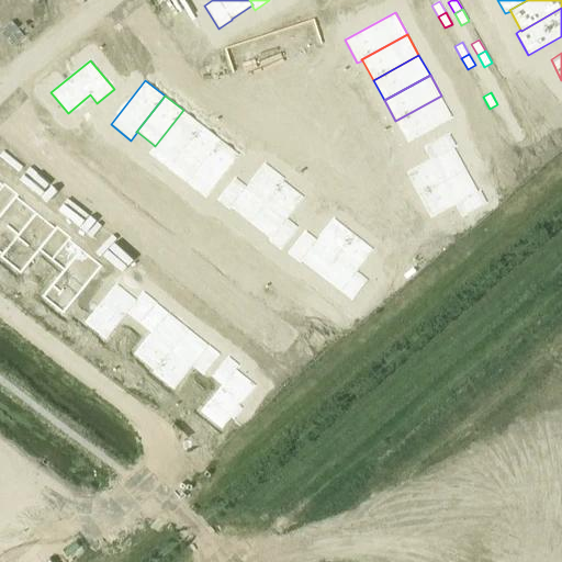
[(441,96),(395,121),(407,143),(453,117),(441,96)]
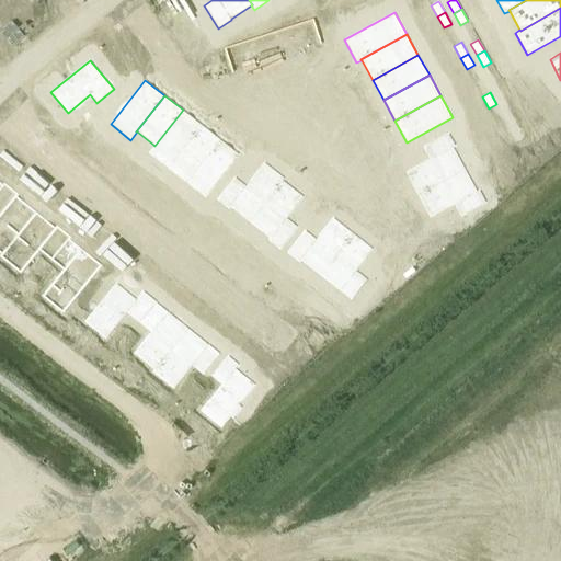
[(153,145),(148,153),(167,169),(202,125),(183,110),(155,146),(153,145)]
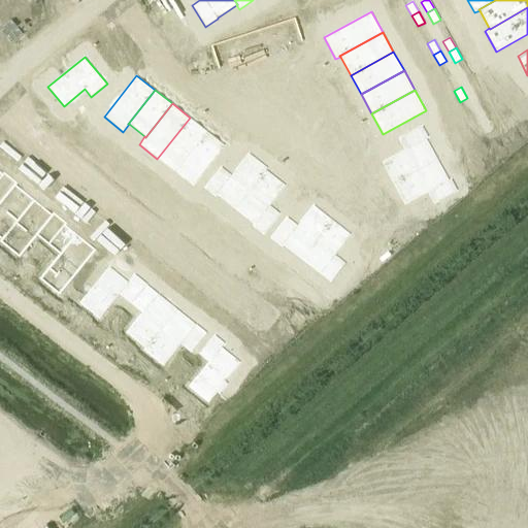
[(190,118),(157,159),(174,172),(207,131),(190,118)]
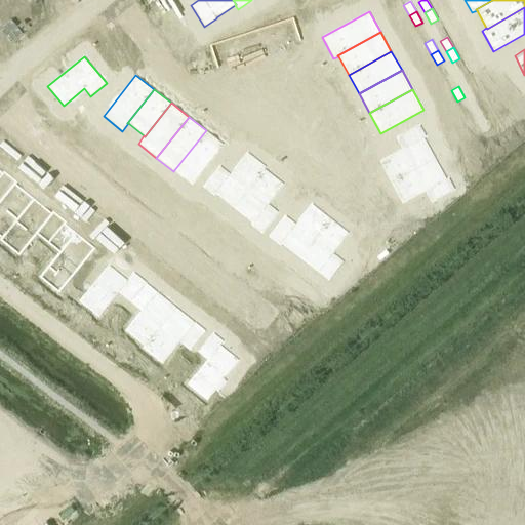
[(402,149),(379,161),(391,183),(436,158),(425,137),(427,136),(420,124),(396,137),(402,149)]
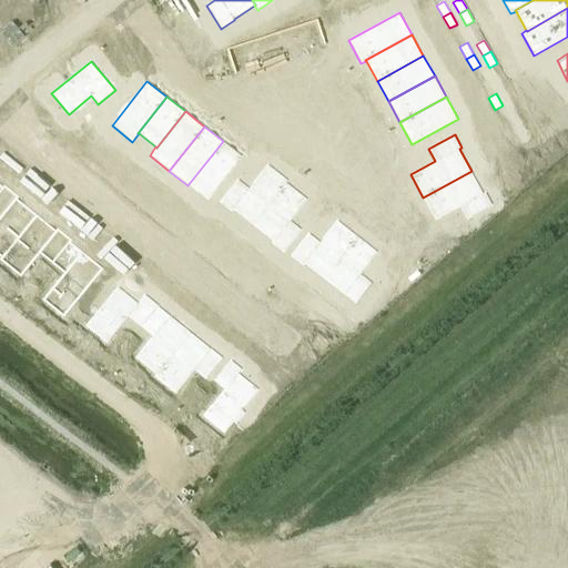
[(223,141),(188,185),(208,201),(243,156),(223,141)]
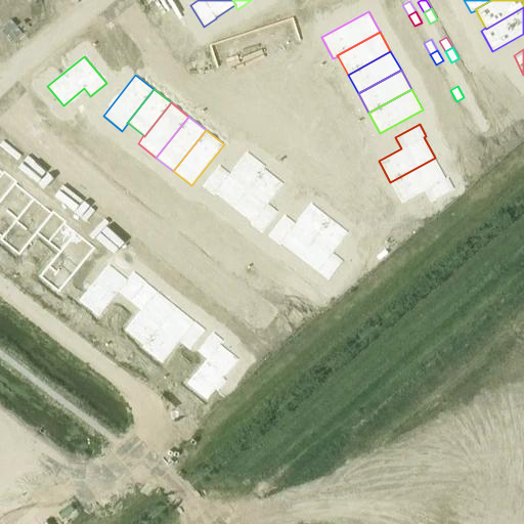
[(219,165),(202,187),(213,195),(215,194),(232,208),(264,168),(265,169),(266,167),(247,151),(229,173),(219,165)]
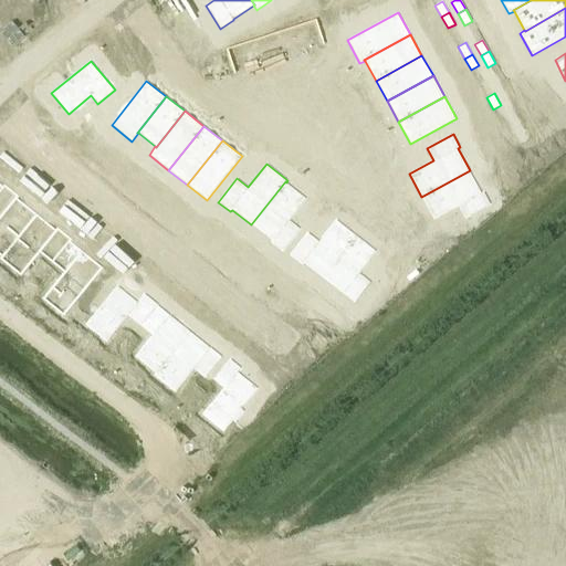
[(470,170),(421,197),(433,220),(458,207),(465,219),(492,205),(484,190),(482,192),(470,170)]
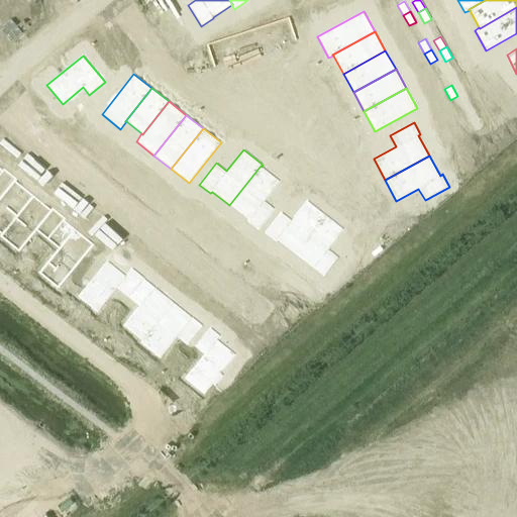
[(80,160),(75,166),(85,174),(90,167),(80,160)]
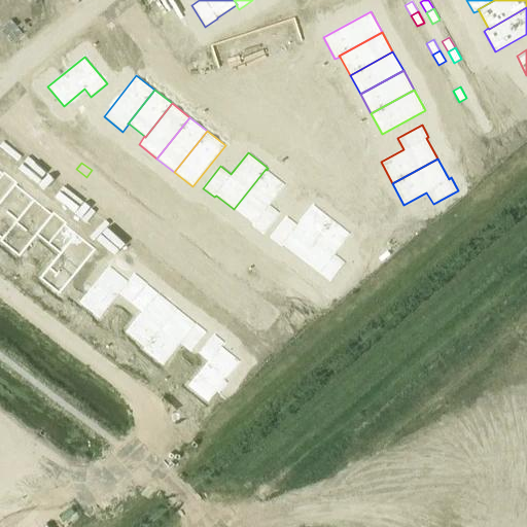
[(266,169),(234,209),(253,224),(251,226),(262,236),(280,213),(270,205),(286,185),(267,170),(266,169)]
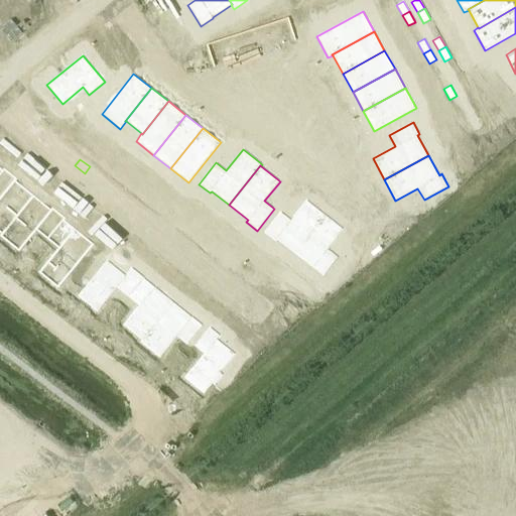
[(90,166),(85,173),(94,180),(99,174),(90,166)]
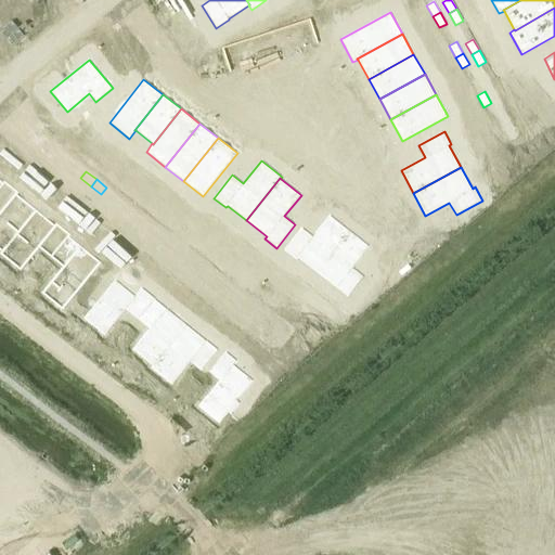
[(0,252),(1,253),(36,211),(16,195),(17,193),(4,182),(2,184),(3,184),(0,188),(0,252)]
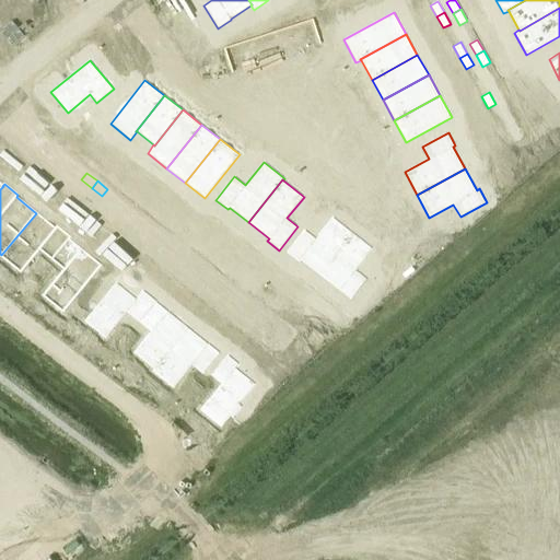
[(124,202),(118,209),(129,217),(135,210),(124,202)]
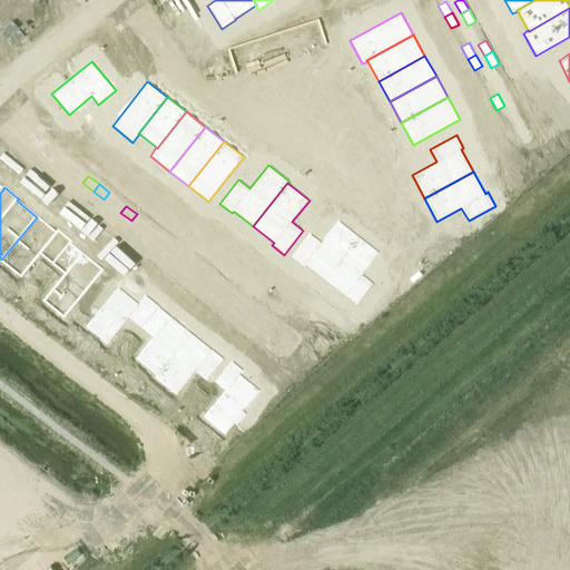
[(137,214),(131,220),(141,228),(147,222),(137,214)]
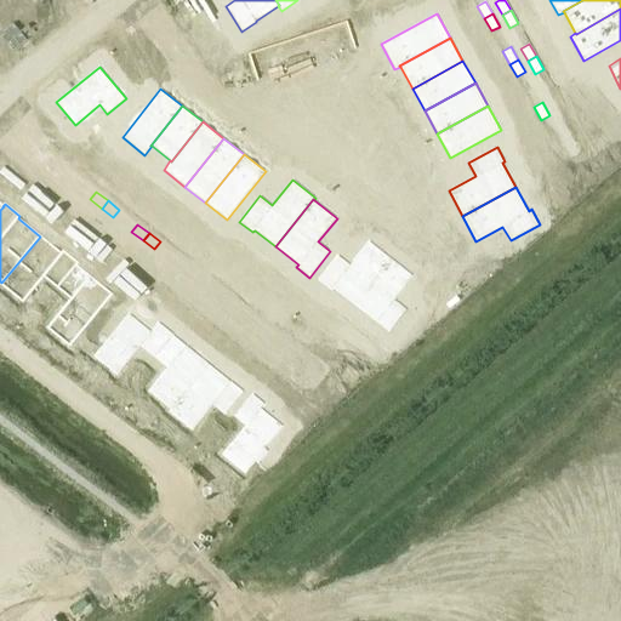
[(1,283),(0,283),(0,285),(22,303),(44,278),(56,289),(75,265),(77,266),(78,263),(63,251),(61,254),(40,237),(1,283)]
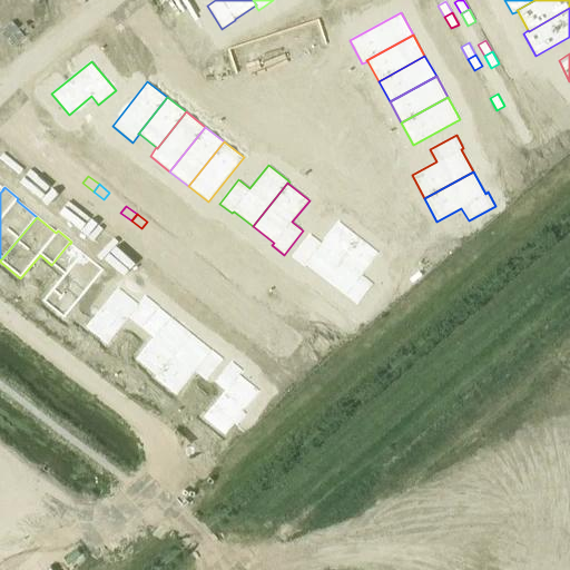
[(310,234),(291,257),(303,267),(305,265),(324,281),(359,236),(338,220),(321,243),(310,234)]
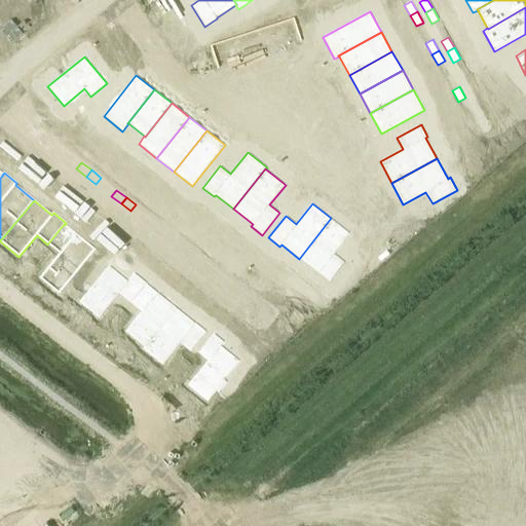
[(331,218),(299,259),(329,282),(345,262),(335,254),(350,233),(331,218)]
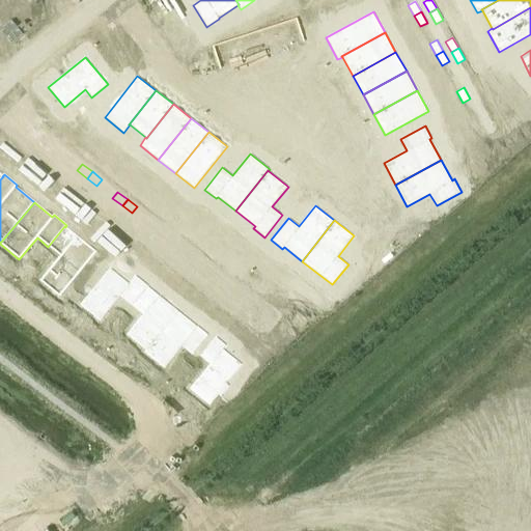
[(155,221),(149,227),(160,234),(165,228),(155,221)]
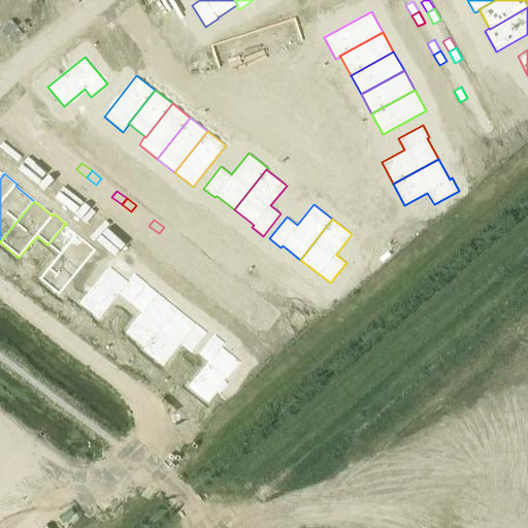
[(59,255),(39,279),(59,296),(95,251),(65,226),(64,225),(47,245),(59,255)]
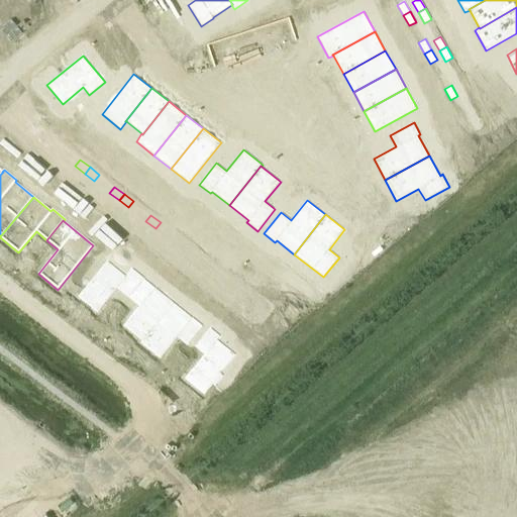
[(107,261),(78,297),(97,313),(117,289),(127,298),(143,278),(131,269),(125,276),(107,261)]
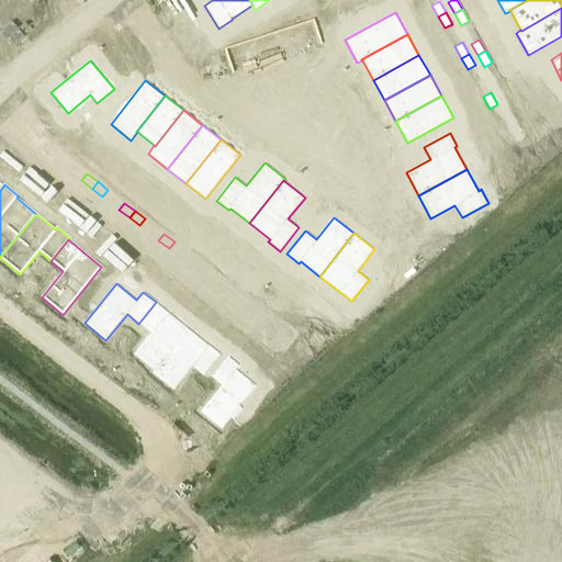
[(150,334),(134,355),(154,371),(155,372),(189,329),(156,302),(138,324),(150,334)]
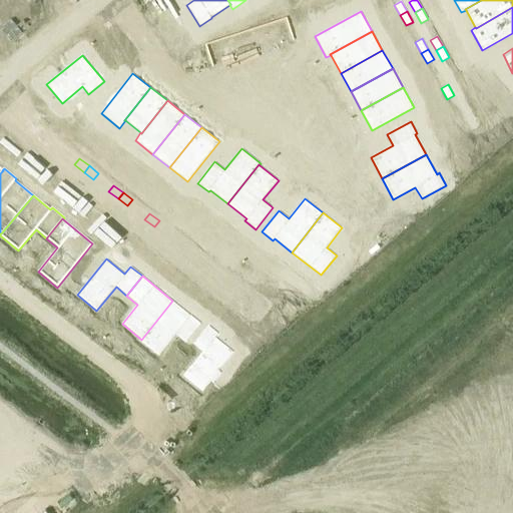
[(140,339),(139,341),(158,356),(175,335),(185,343),(201,324),(172,301),(141,340),(140,339)]
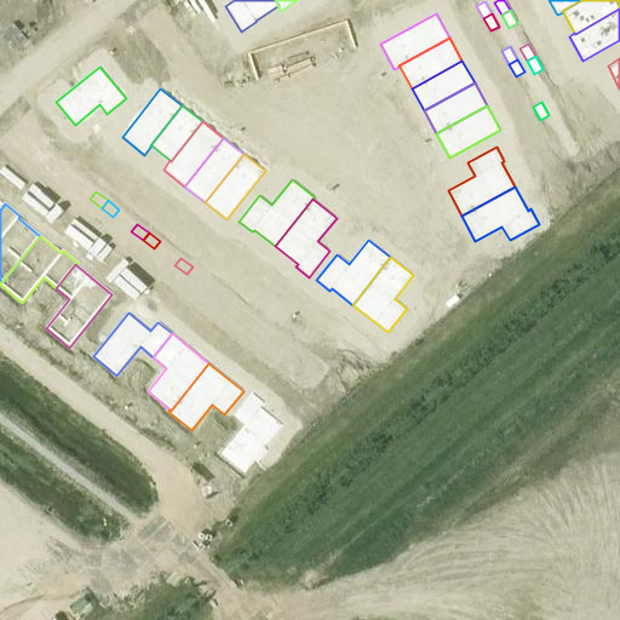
[(245,426),(220,454),(245,474),(254,461),(258,464),(269,451),(265,448),(283,426),(262,408),(265,403),(252,392),(233,417),(245,426)]
